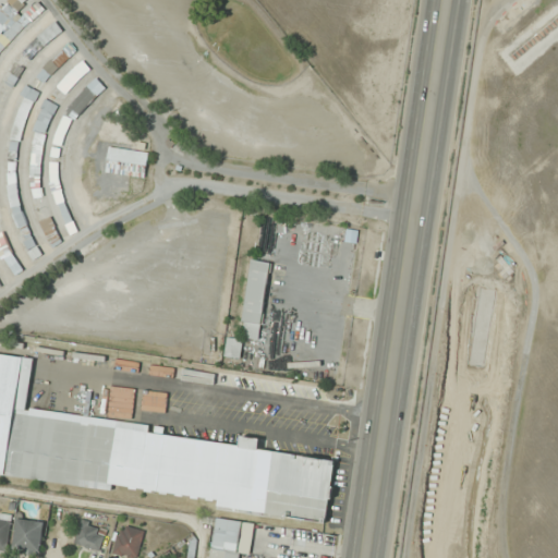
[(0,47),(1,46),(50,13),(43,2),(12,22),(12,17),(16,7),(33,3),(31,0),(12,0),(12,1),(15,1),(7,7),(2,5),(0,7),(0,47)]
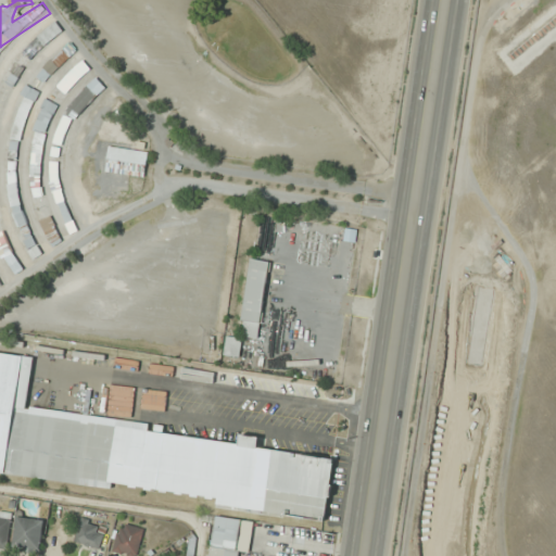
[(35,51),(63,33),(57,23),(28,41),(35,51)]
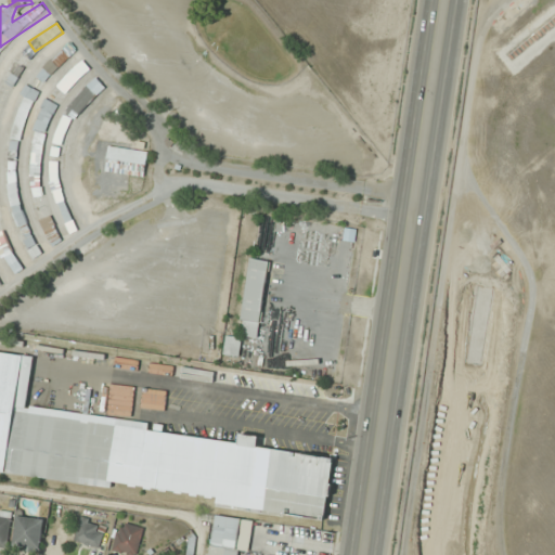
[(77,50),(69,42),(25,85),(8,146),(9,196),(17,195),(17,159),(36,90),(77,50)]
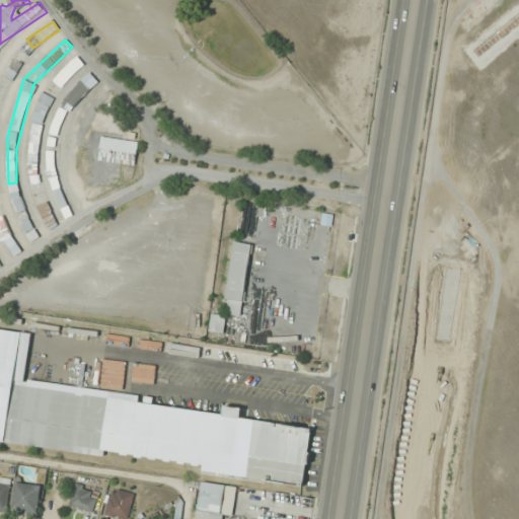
[(13,82),(29,54),(19,47),(2,75),(13,82)]
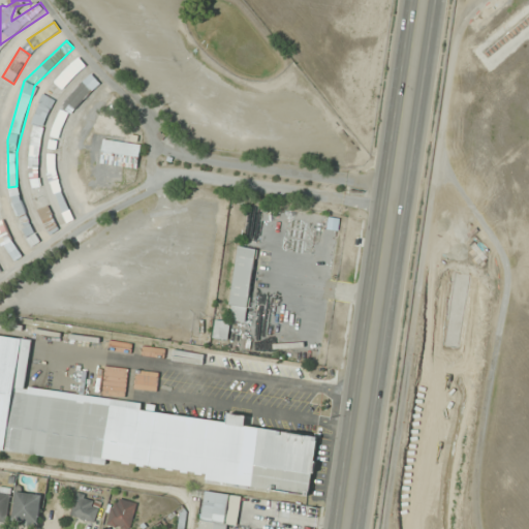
[(101,152),(138,157),(141,145),(103,139),(101,152)]
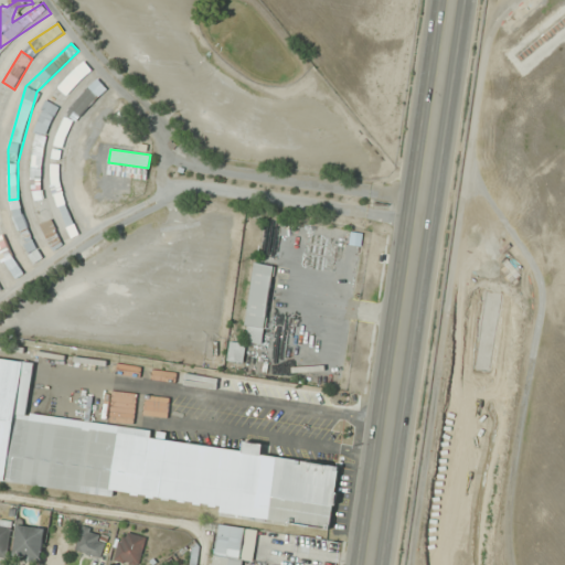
[(48,188),(67,238),(78,234),(59,183),(48,188)]
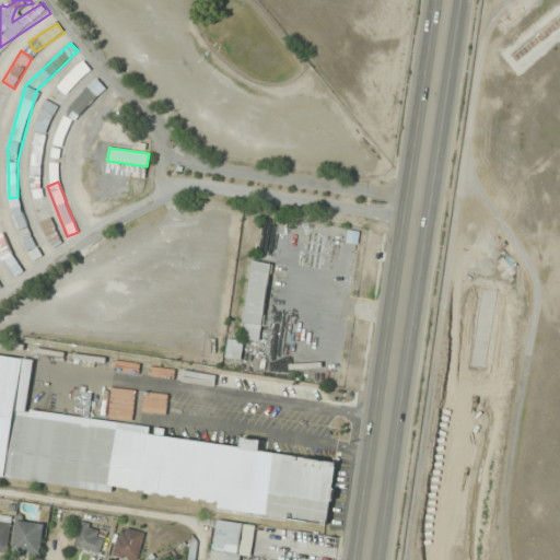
[(31,260),(39,257),(20,205),(11,208),(31,260)]
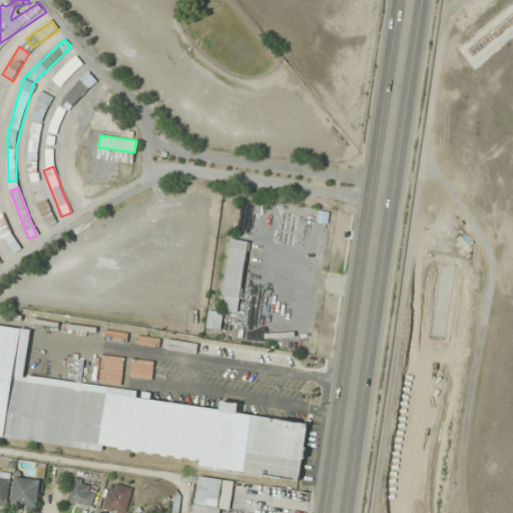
[(22,246),(10,231),(3,236),(15,252),(22,246)]
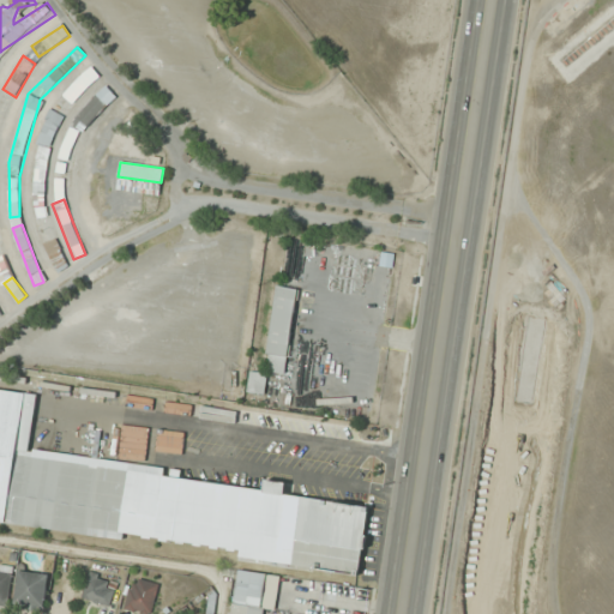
[(286,374),(298,289),(276,286),(264,371),(286,374)]
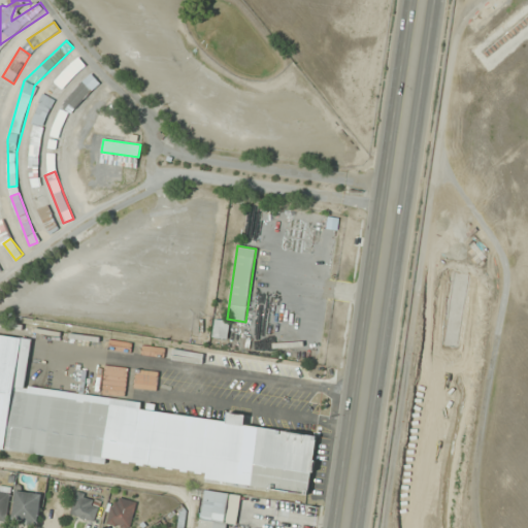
[(228,337),(230,321),(215,320),(212,336),(228,337)]
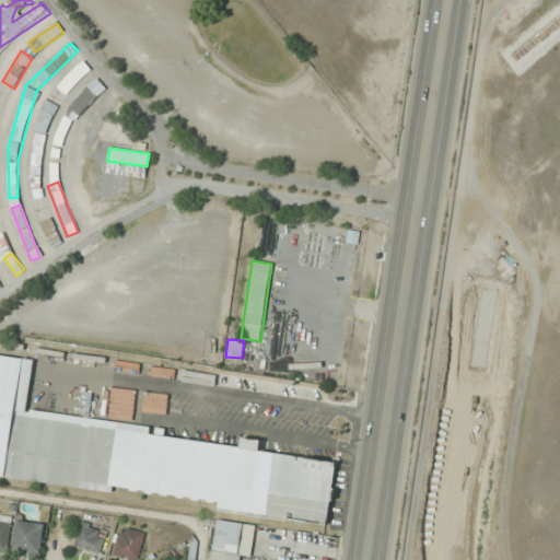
[(34,360),(0,354),(0,476),(113,491),(113,492),(328,520),(336,462),(259,452),(260,441),(242,438),(241,446),(26,418),(34,360)]
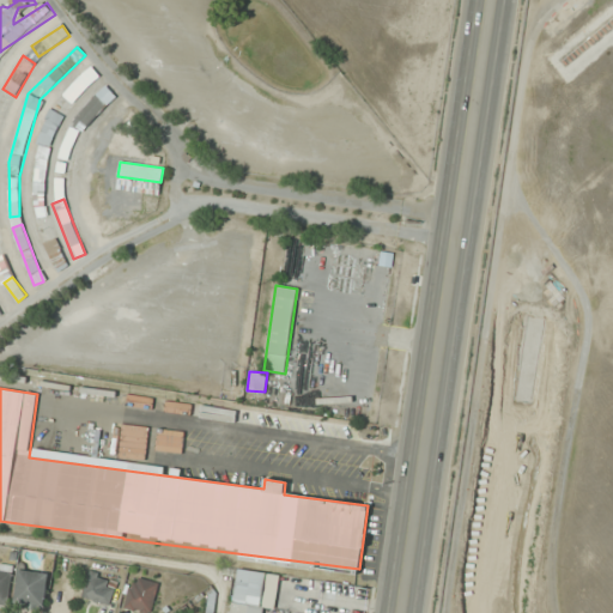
[(0,604),(6,605),(13,566),(0,564),(0,604)]
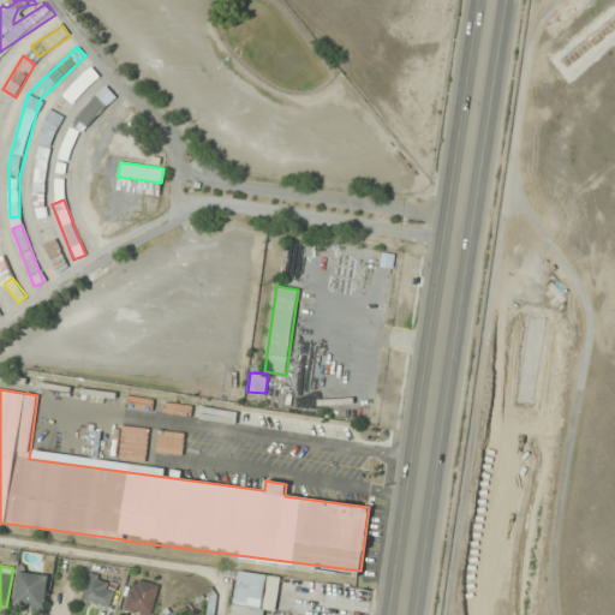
[(49,577),(19,571),(13,608),(42,613),(49,577)]
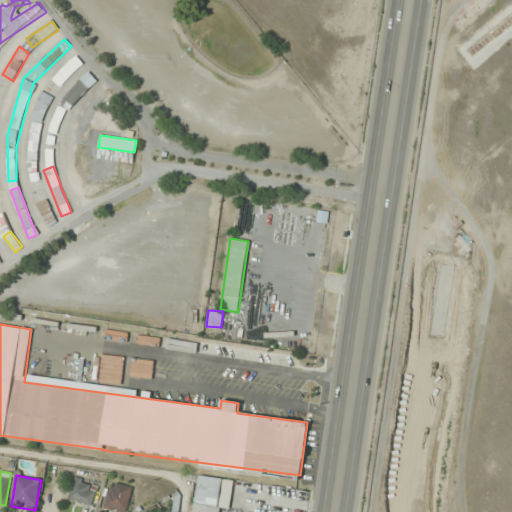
[(193,511),(219,511),(219,509),(229,510),(233,480),(198,476),(193,511)]
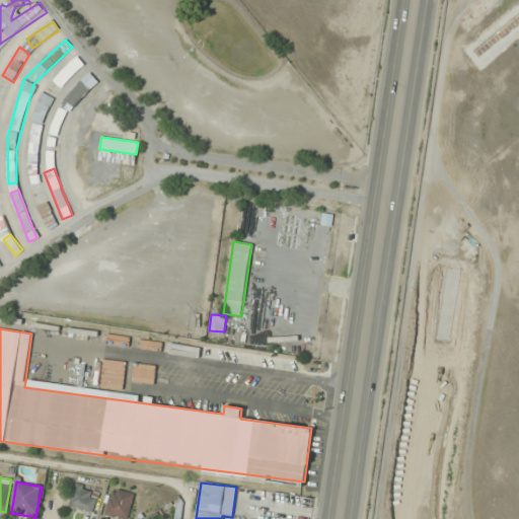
[(74,485),(67,505),(92,513),(98,493),(74,485)]
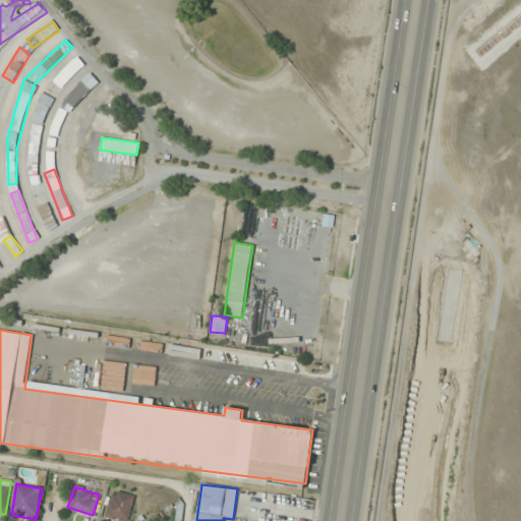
[(127,520),(133,495),(112,489),(106,518),(119,520),(127,520)]
